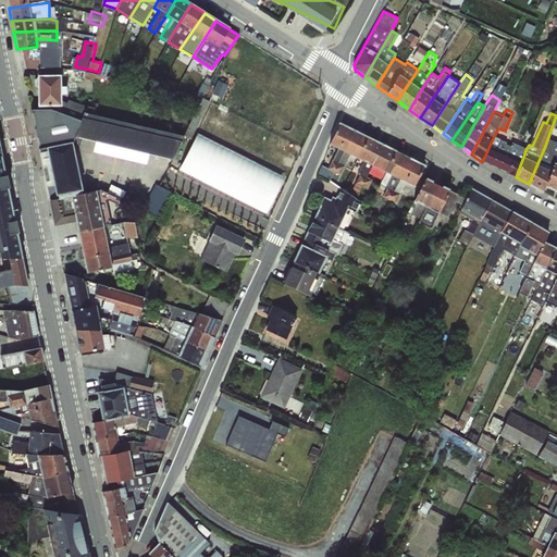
[(329,145),(344,152),(354,132),(338,124),(329,145)]
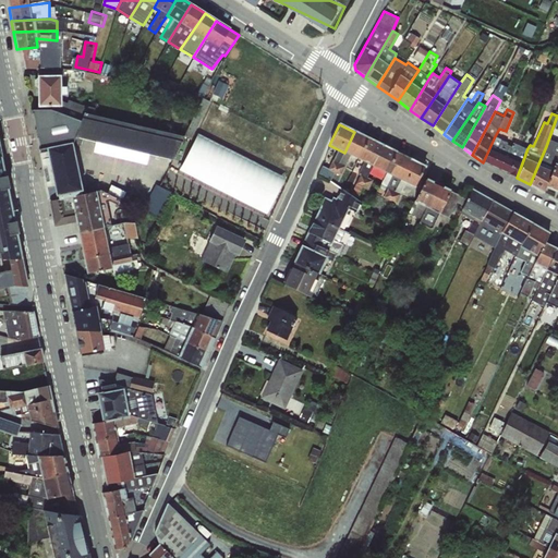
[(367,138),(354,132),(344,153),(358,159),(367,138)]
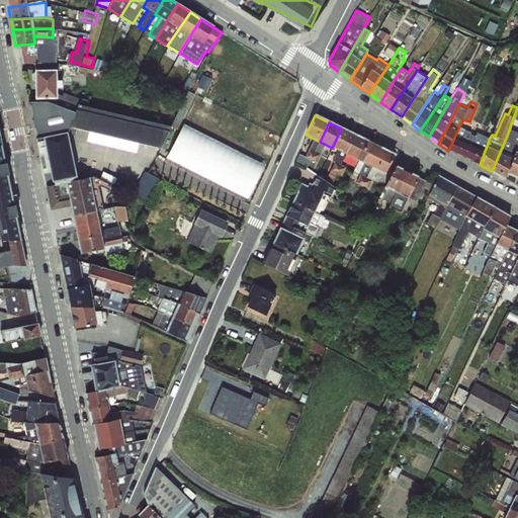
[(187,124),(172,159),(252,195),(262,173),(265,175),(271,162),(187,124)]
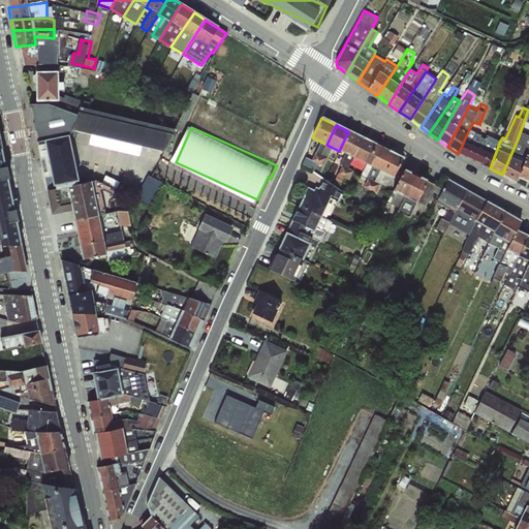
[(458,154),(476,162),(486,139),(480,136),(480,134),(469,129),(458,154)]
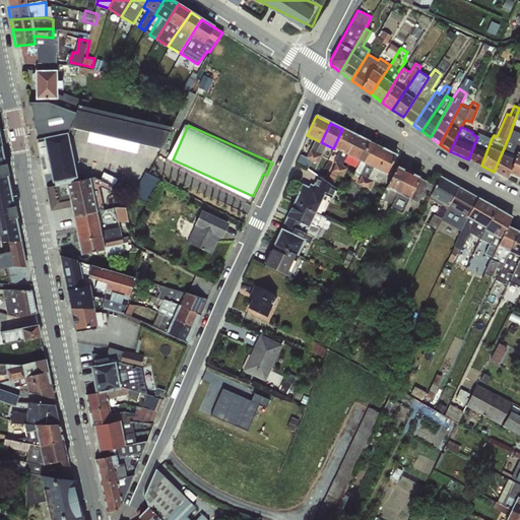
[(356,136),(342,129),(333,148),(346,154),(356,136)]
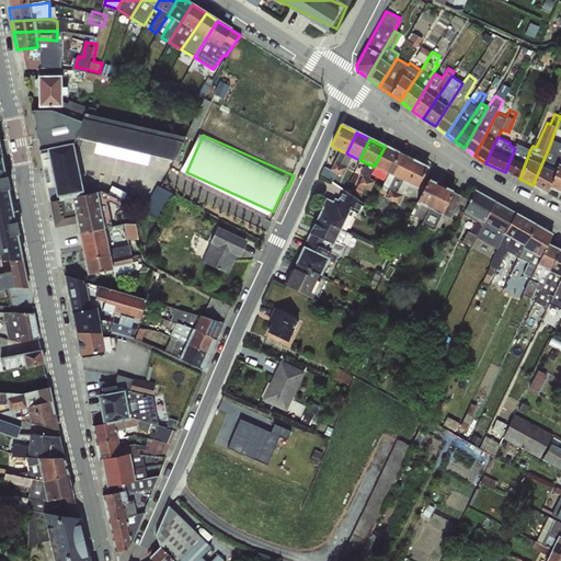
[(547,193),(549,189),(560,155),(560,140),(559,140),(554,149),(549,147),(533,185),(547,193)]
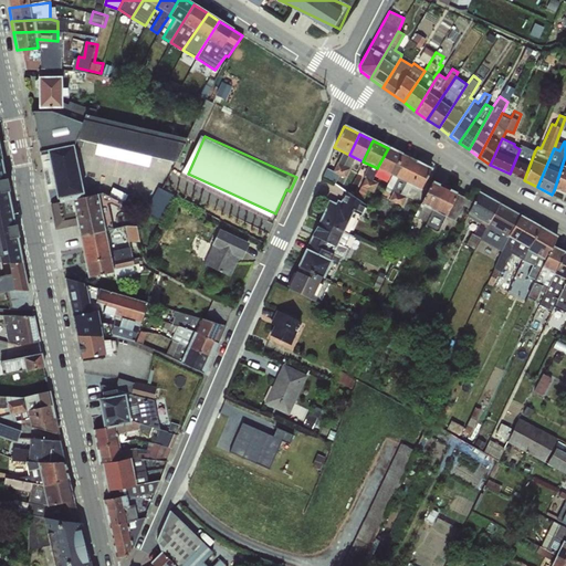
[(59,199),(59,202),(83,197),(73,145),(45,150),(55,199),(59,199)]
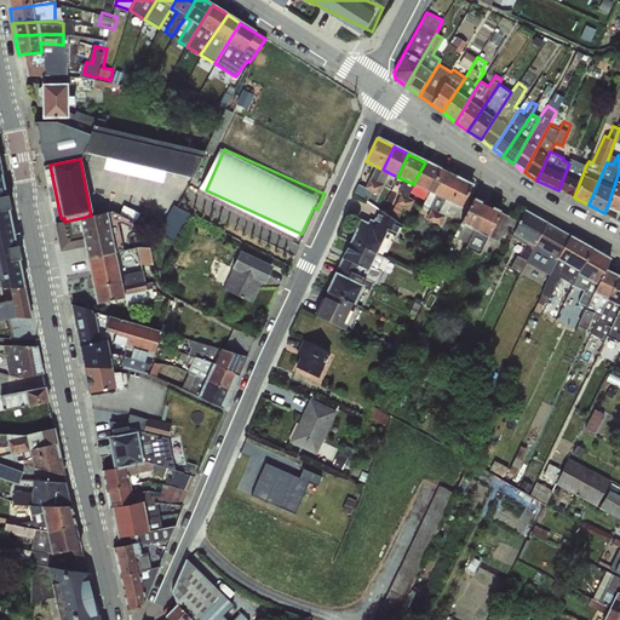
[(558,190),(574,197),(586,165),(569,159),(569,164),(558,190)]
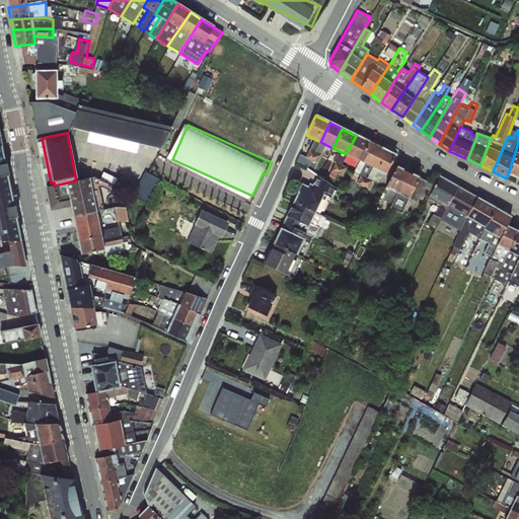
[(368,142),(356,136),(346,154),(359,161),(368,142)]
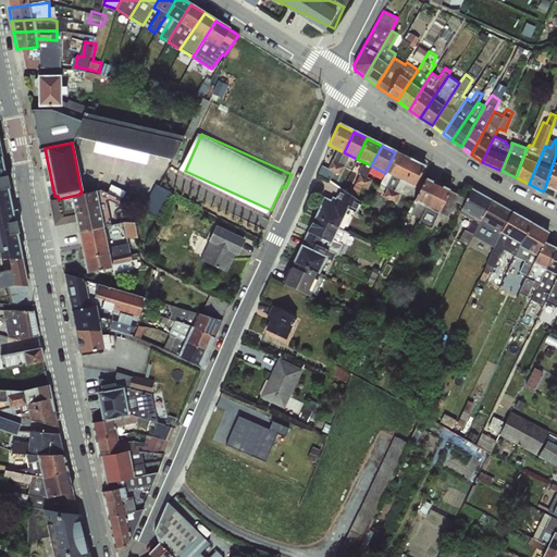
[(408,159),(395,152),(385,173),(399,180),(408,159)]
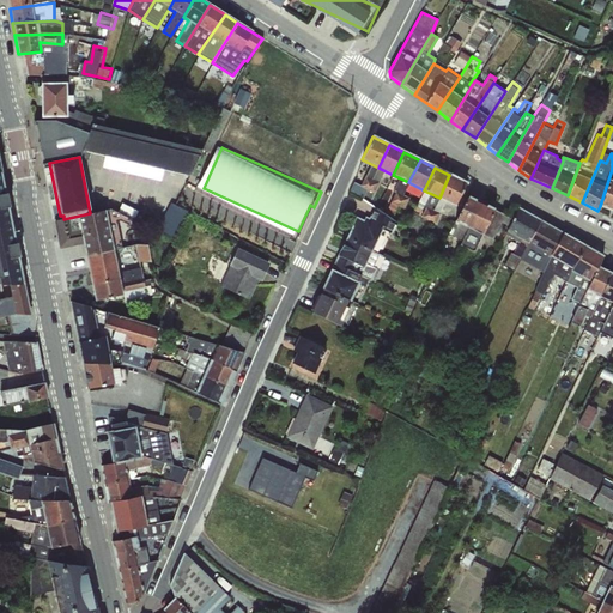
[(612,169),(600,206),(612,211),(612,169)]
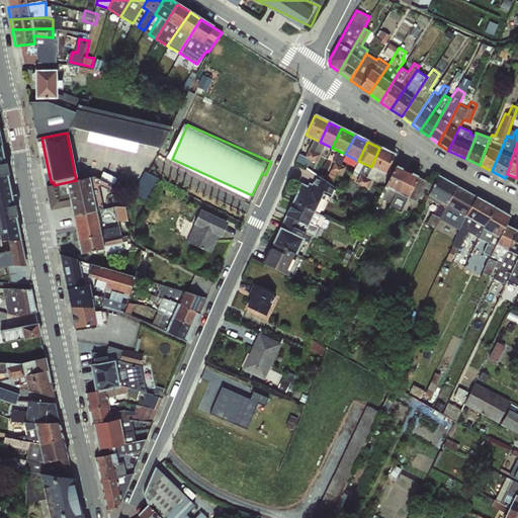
[(394,156),(379,148),(371,167),(385,174),(394,156)]
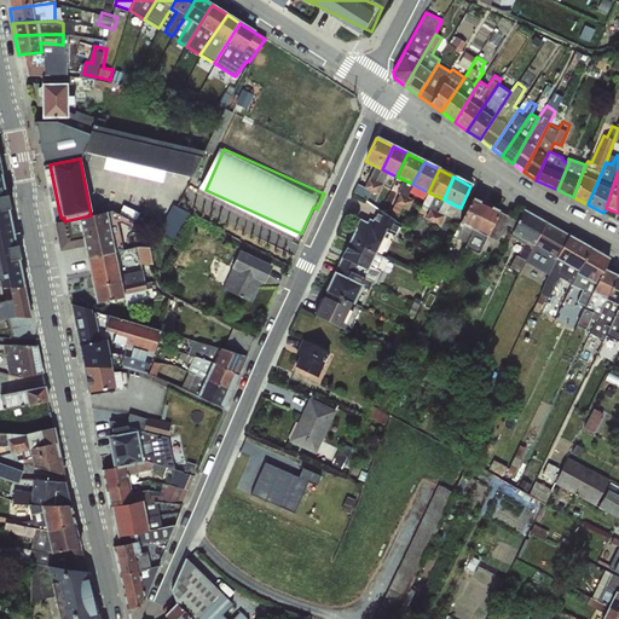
[(467,242),(486,204),(473,197),(457,227),(461,230),(457,238),(467,242)]
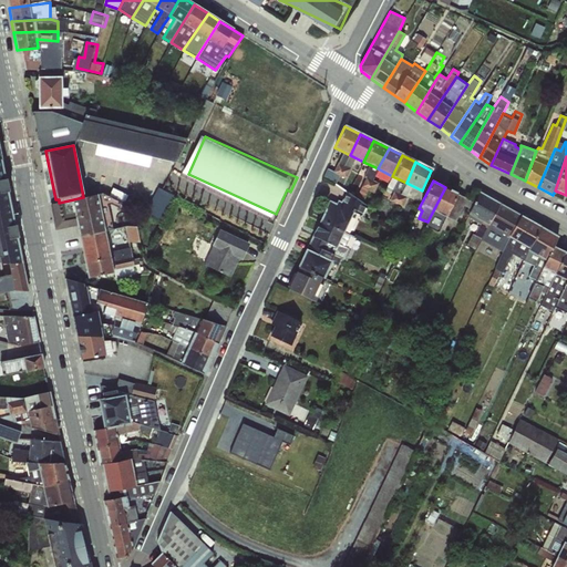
[(445,187),(428,222),(425,227),(439,234),(446,217),(457,194),(445,187)]
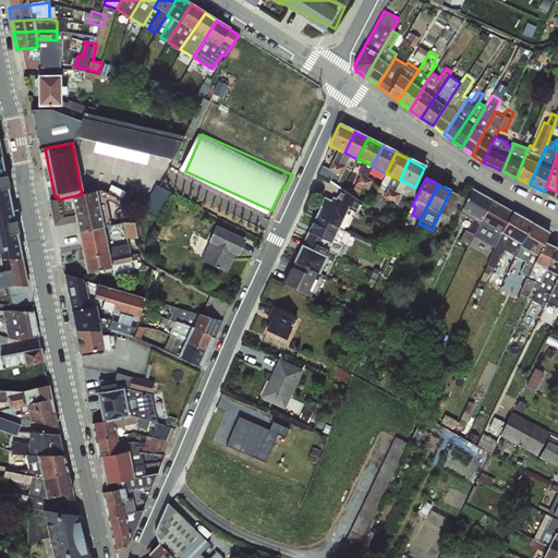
[(387,195),(399,201),(402,193),(390,187),(387,195)]
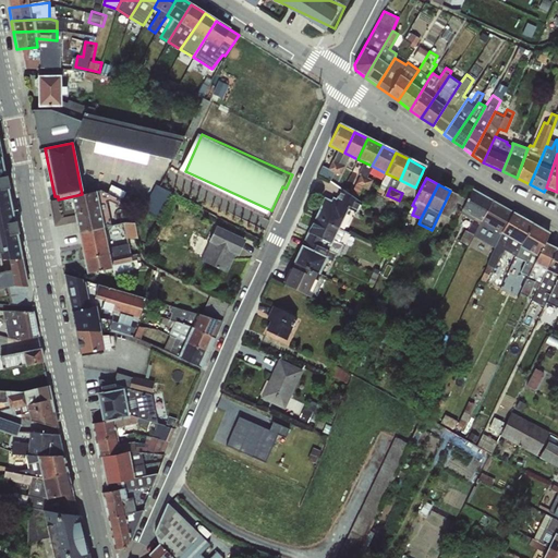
[(330,196),(316,232),(338,241),(351,210),(360,214),(366,197),(342,189),(338,199),(330,196)]
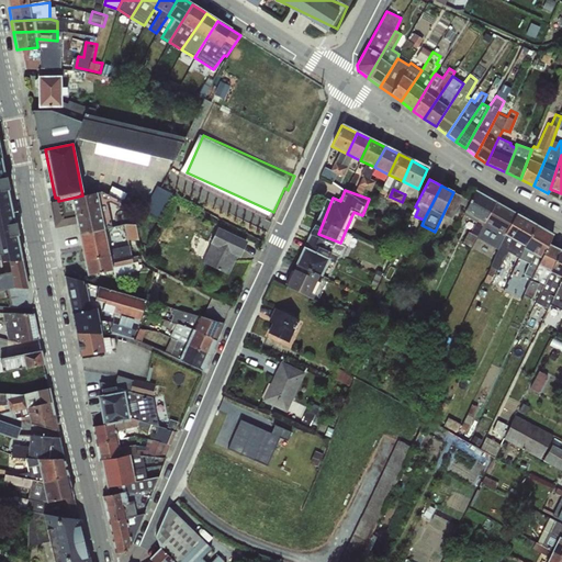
[(102,191),(82,195),(58,201),(48,203),(53,221),(55,229),(76,226),(78,234),(104,229),(112,226),(104,198),(99,197),(98,197),(104,194),(102,191)]
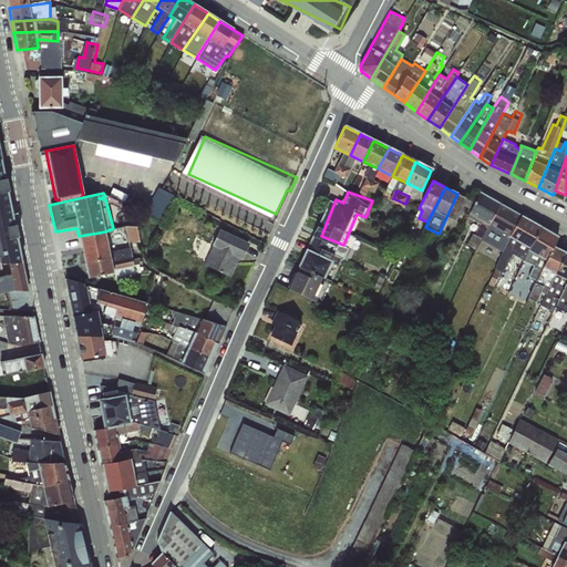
[(148,213),(164,219),(173,199),(157,193),(148,213)]
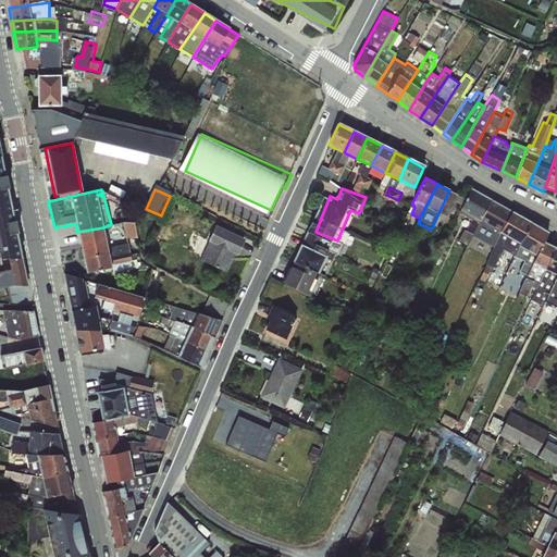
[(466,198),(462,206),(460,210),(460,211),(459,214),(469,220),(483,196),(470,189),(466,198)]
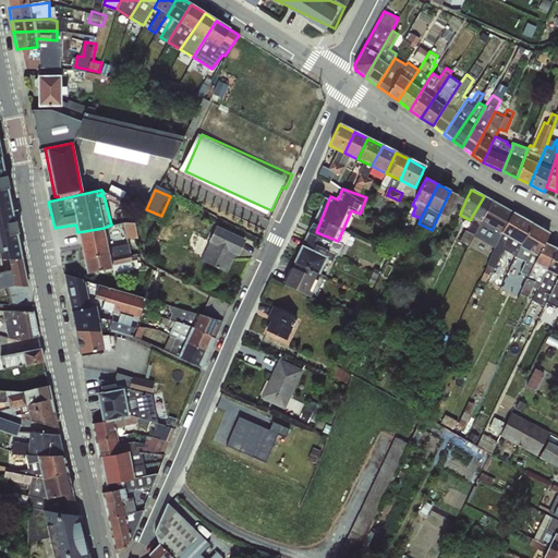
[(450,191),(439,214),(449,218),(457,203),(463,206),(466,198),(450,191)]
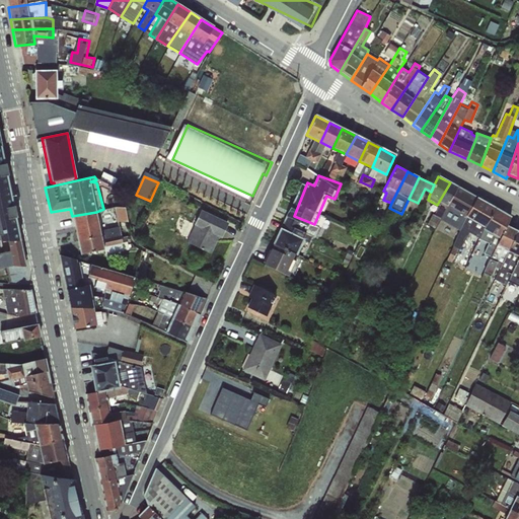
[(446,207),(447,206),(458,188),(450,182),(437,205),(439,206),(434,215),(432,214),(427,224),(434,228),(434,229),(439,222),(440,219),(446,207)]
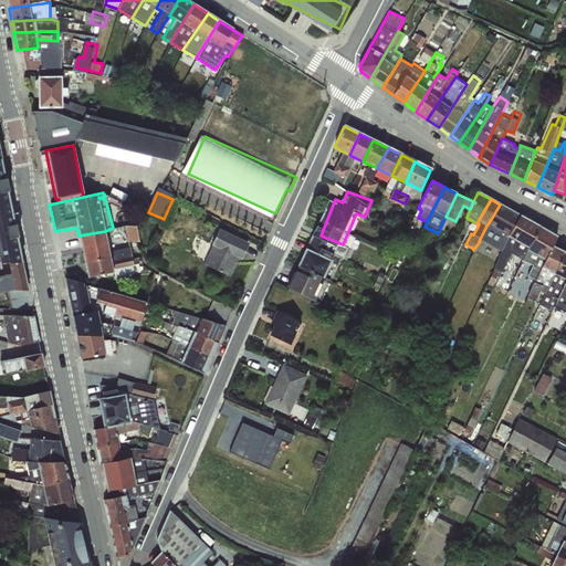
[(488,224),(486,226),(507,238),(509,237),(520,216),(500,205),(488,224)]
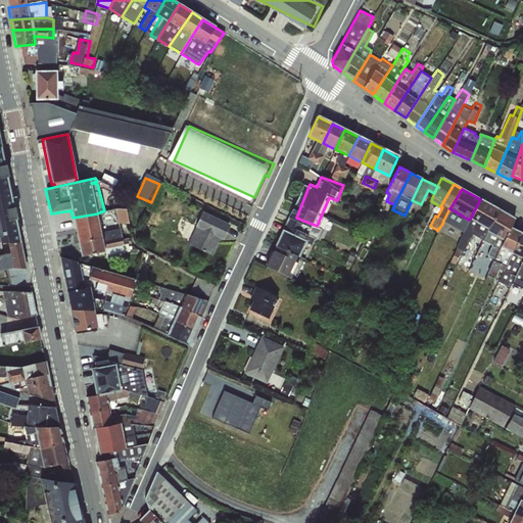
[(480,199),(470,219),(478,224),(487,229),(498,210),(480,199)]
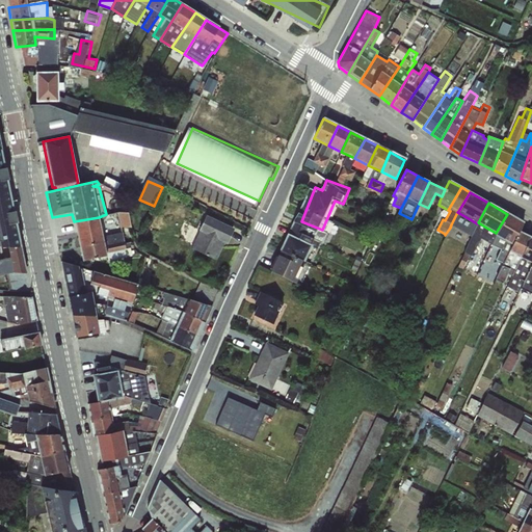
[(120,211),(122,227),(134,225),(132,210),(120,211)]
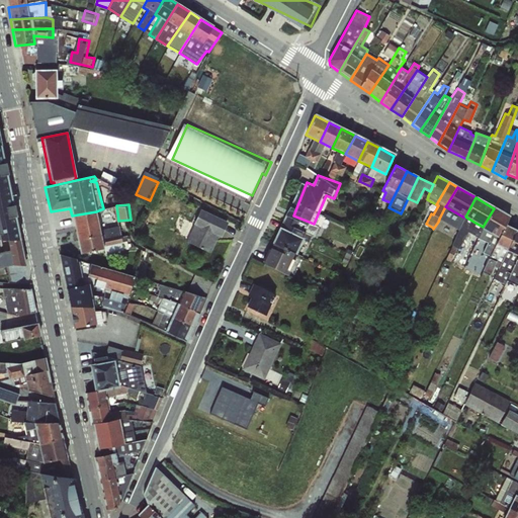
[(445,206),(439,219),(458,230),(464,218),(445,206)]
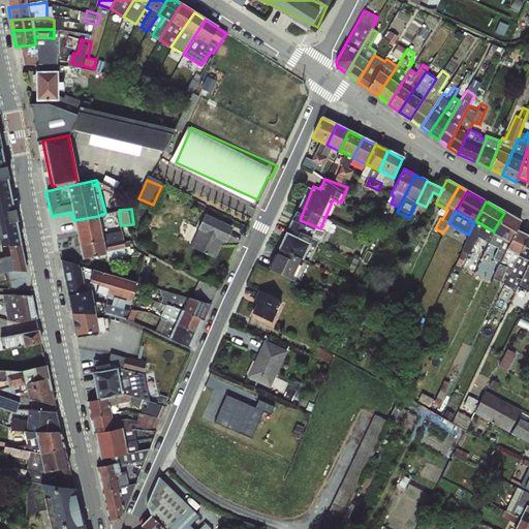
[(493,231),(492,234),(493,235),(508,244),(517,229),(520,222),(504,213),(493,231)]
